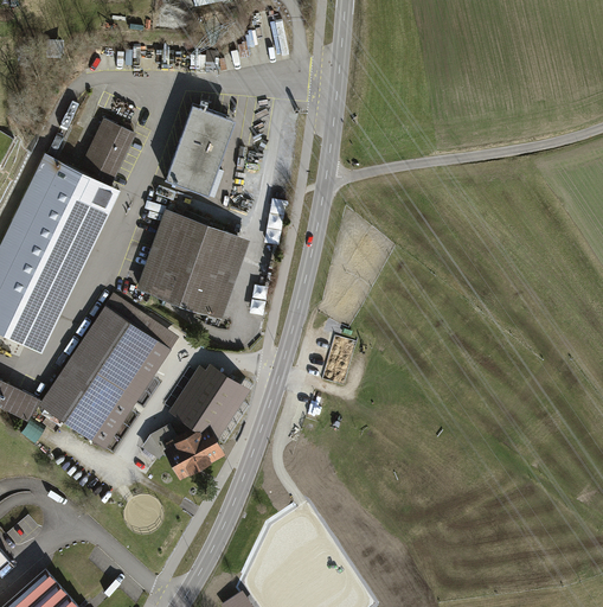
[(236,120),(191,104),(165,179),(209,195),(236,120)]
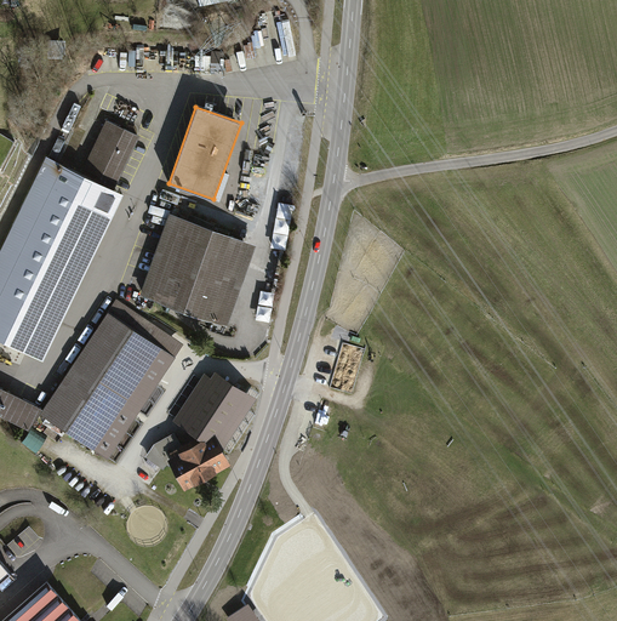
[(61,149),(73,154),(83,129),(70,124),(61,149)]
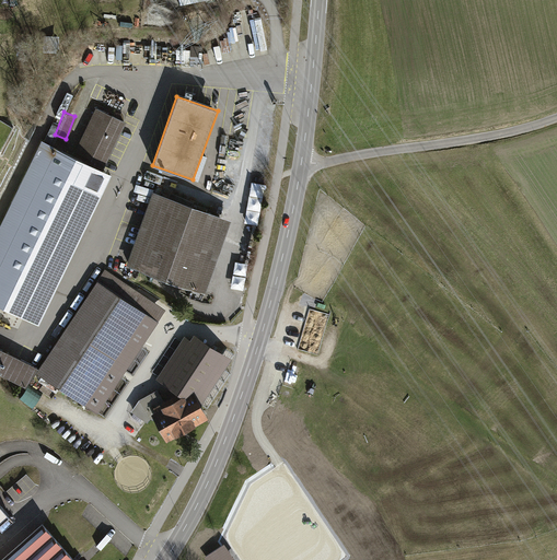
[(70,156),(101,171),(123,127),(91,113),(70,156)]
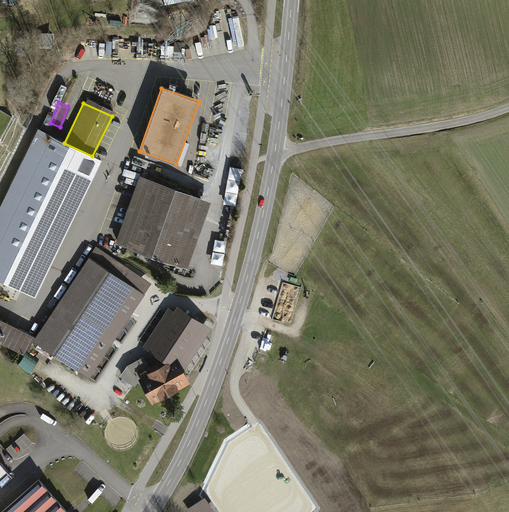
[(102,161),(92,156),(64,143),(38,131),(0,210),(0,280),(36,298),(97,171),(102,161)]
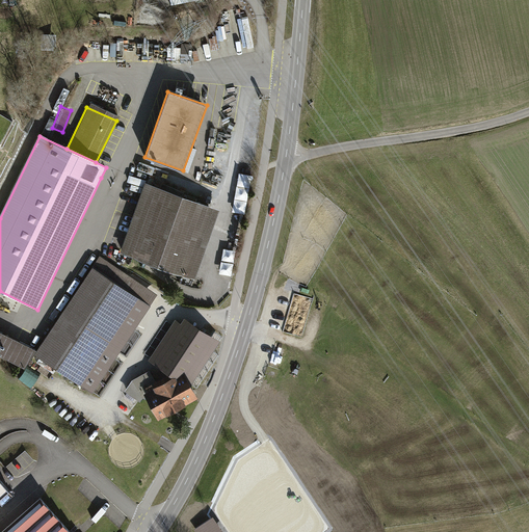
[(217,211),(146,186),(123,254),(194,277),(217,211)]
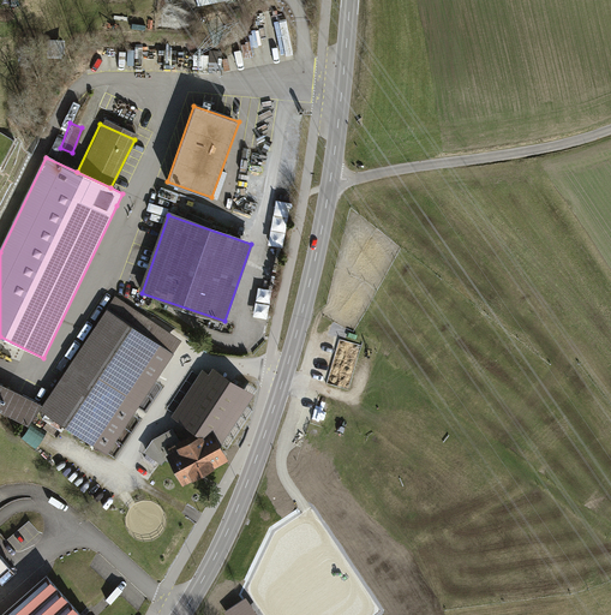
[(179,342),(115,299),(43,406),(29,400),(0,386),(0,411),(30,425),(40,412),(64,428),(90,445),(106,455),(179,342)]
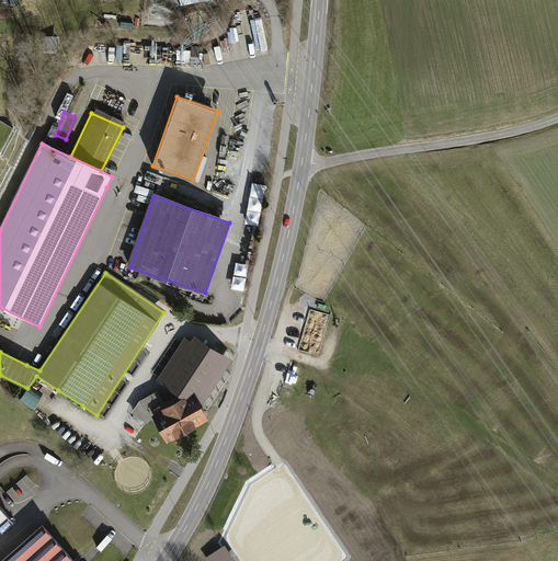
[(196,404),(226,358),(190,335),(186,341),(180,338),(154,378),(174,390),(182,396),(189,390),(196,404)]
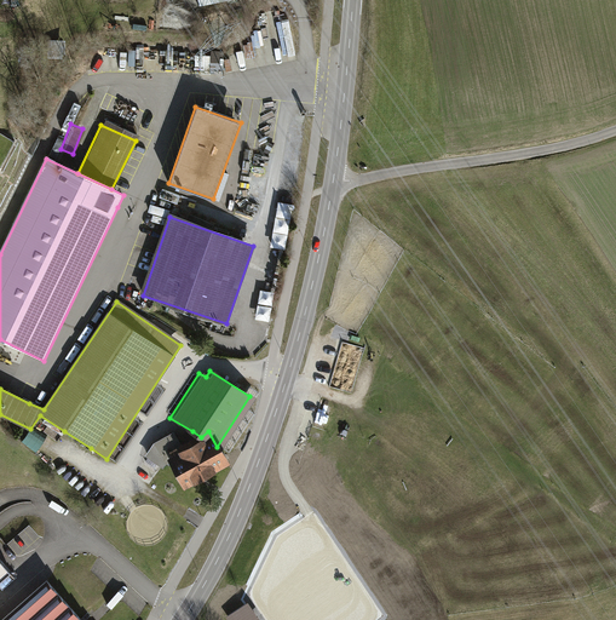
[(174,442),(168,430),(148,441),(160,463),(168,458),(183,483),(225,460),(217,447),(208,431),(201,437),(193,431),(174,442)]
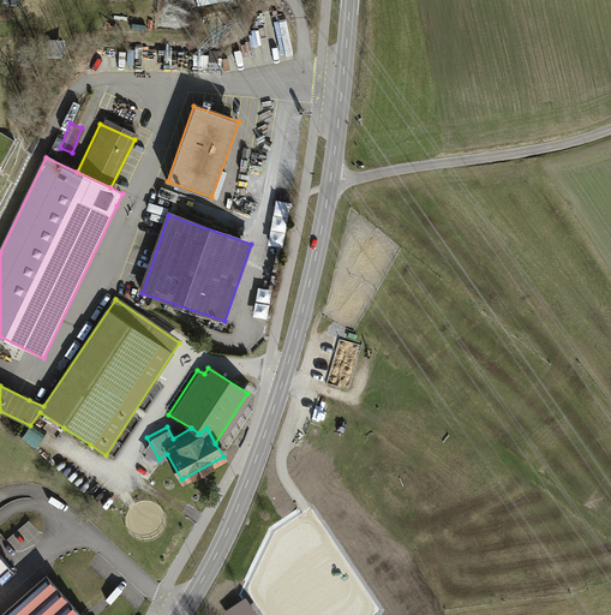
[(0,614),(81,614),(45,574),(0,611),(0,581),(15,569),(0,553),(0,614)]
